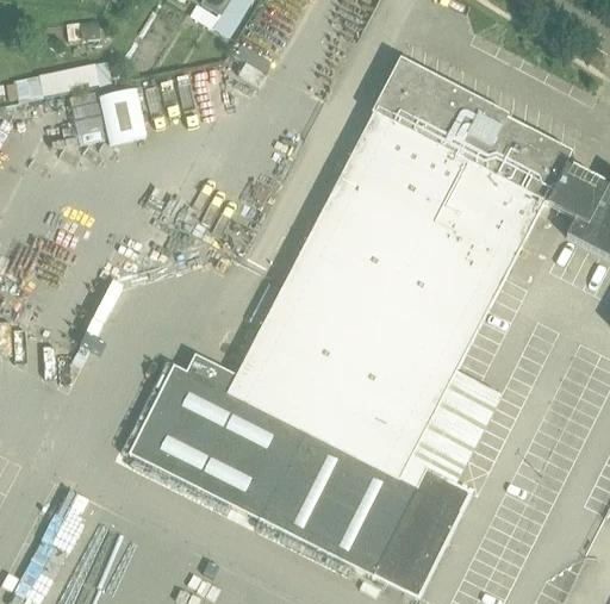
[(197,2),(191,12),(228,35),(248,0),(200,0),(199,4),(197,2)]
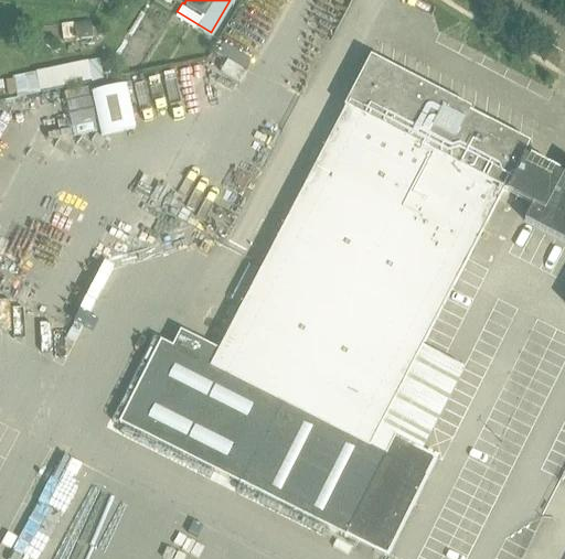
[(94,15),(61,20),(63,34),(89,31),(89,34),(99,33),(97,21),(95,21),(94,15)]
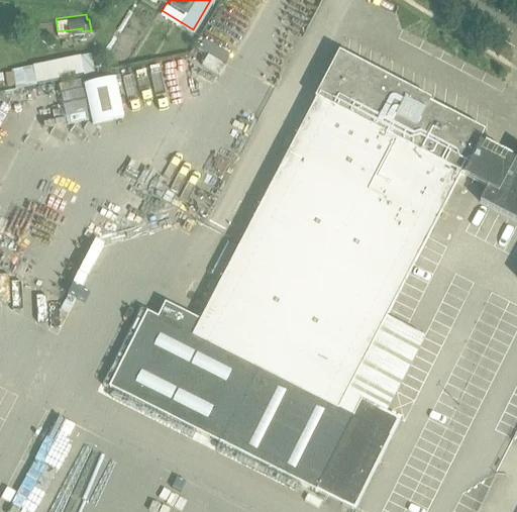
[(516,150),(514,158),(481,139),(479,138),(485,127),(429,99),(431,96),(338,47),(314,94),(315,95),(192,330),(147,307),(110,381),(352,508),(400,416),(386,409),(424,333),(386,313),(460,171),(473,177),(471,181),(479,185),(481,181),(487,184),(480,198),(516,217),(516,150)]
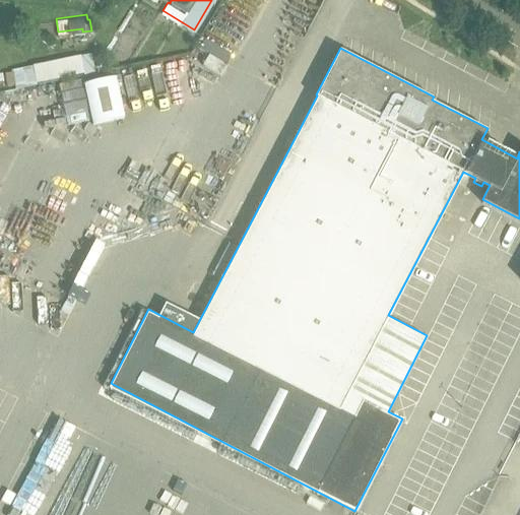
[(226,62),(209,52),(203,62),(220,72),(226,62)]
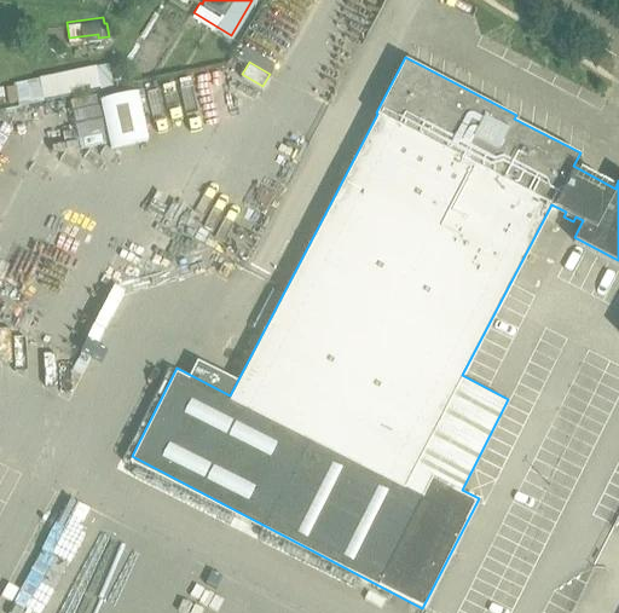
[(138,88),(99,97),(110,144),(148,136),(138,88)]
